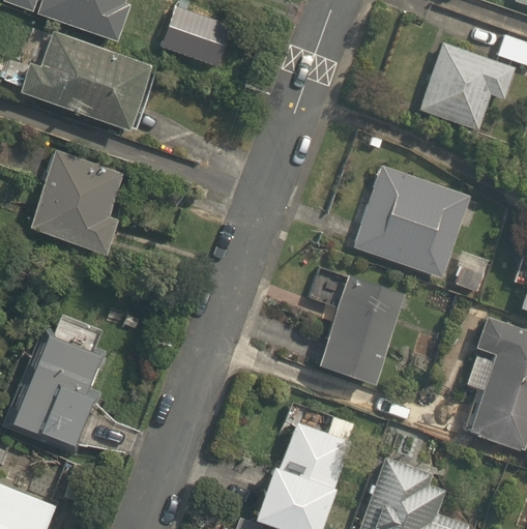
[(34,13),(37,0),(5,0),(4,4),(34,13)]
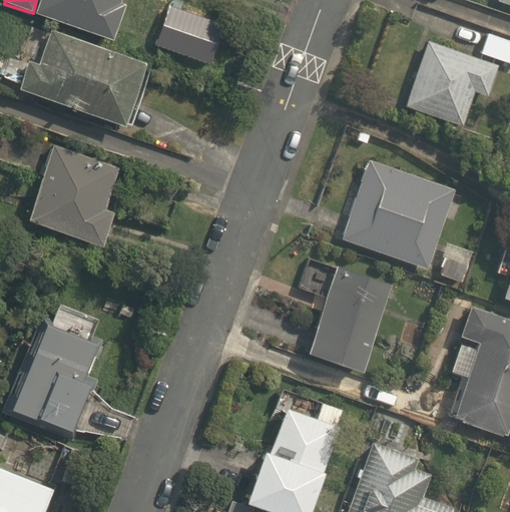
[(40,0),(36,13),(114,42),(127,7),(120,4),(121,0),(40,0)]
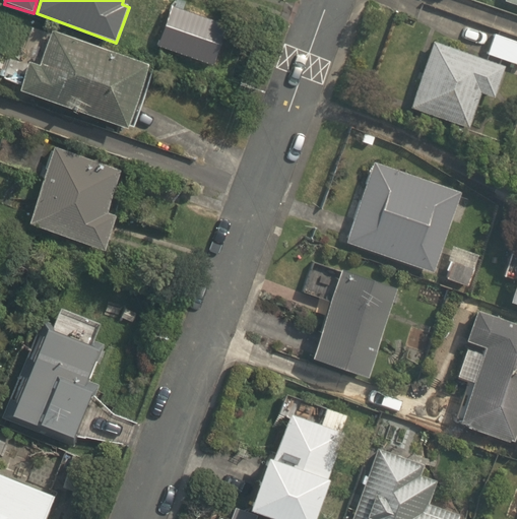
[(21,91),(127,129),(149,66),(53,30),(40,67),(31,64),(21,91)]
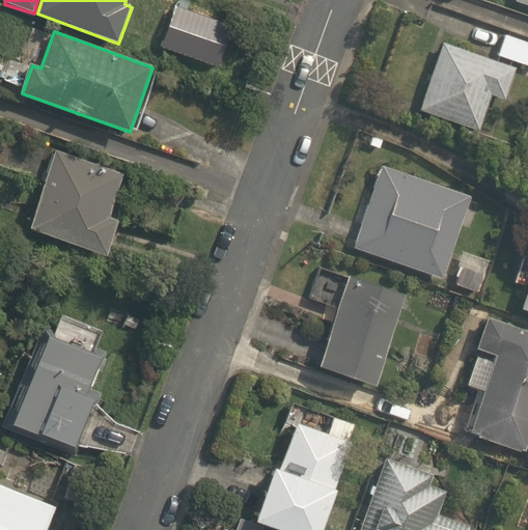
[(500,55),(527,62),(527,43),(505,36),(500,55)]
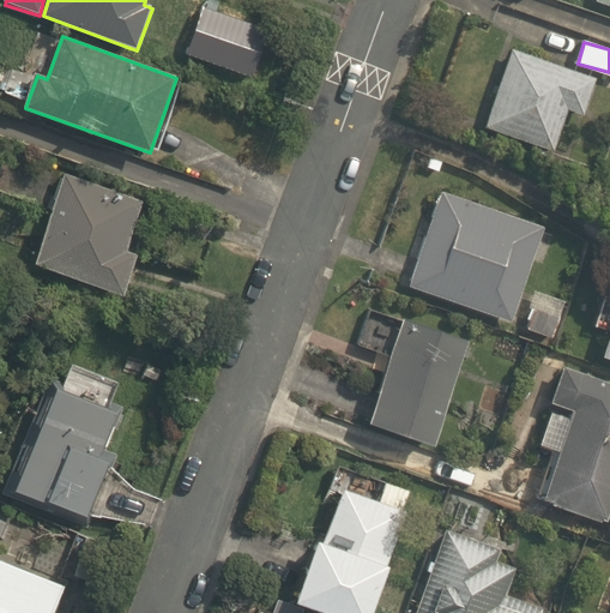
[(487,127),(554,151),(568,110),(584,116),(597,82),(513,52),(487,127)]
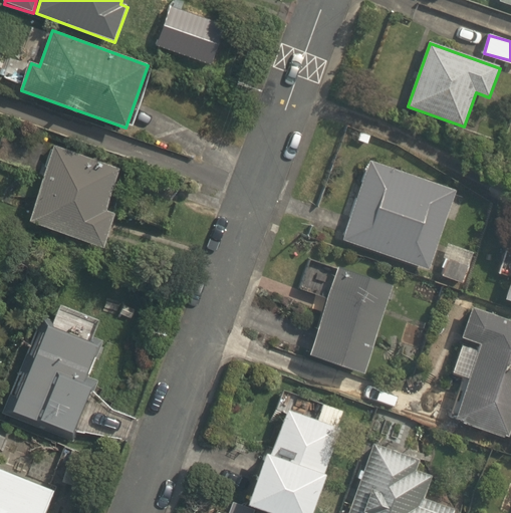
[(28,221),(101,248),(113,212),(106,210),(120,169),(56,145),(28,221)]
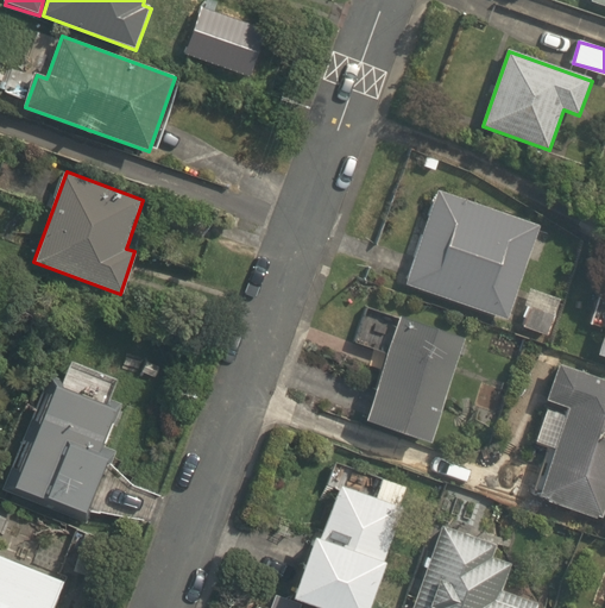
[(407,284),(508,319),(540,226),(439,190),(407,284)]
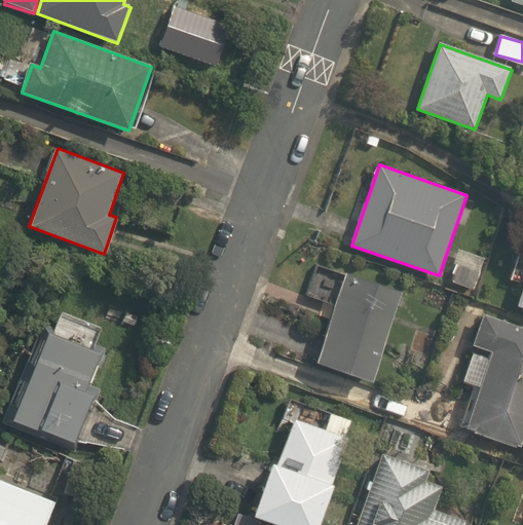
[(451,283),(476,293),(488,263),(457,250),(451,263),(455,265),(451,274),(454,275),(451,283)]
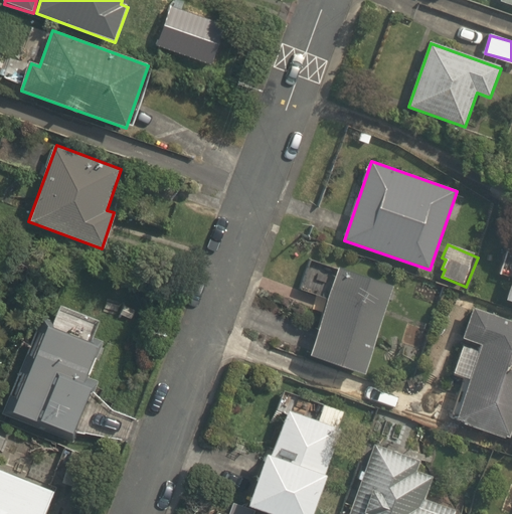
[(308,355),(362,373),(391,287),(338,269),(308,355)]
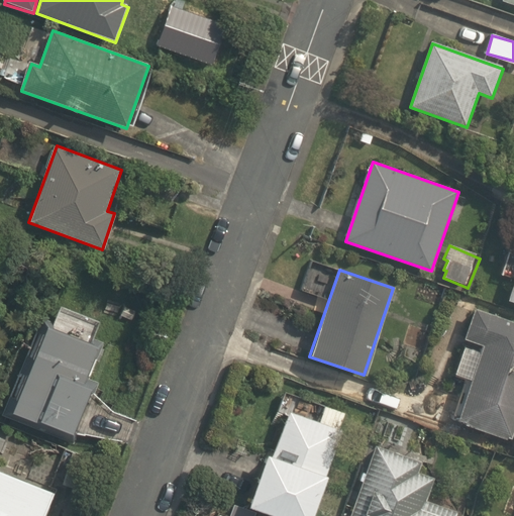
[(71,434),(89,389),(82,386),(96,347),(90,344),(99,321),(52,303),(10,411),(71,434)]
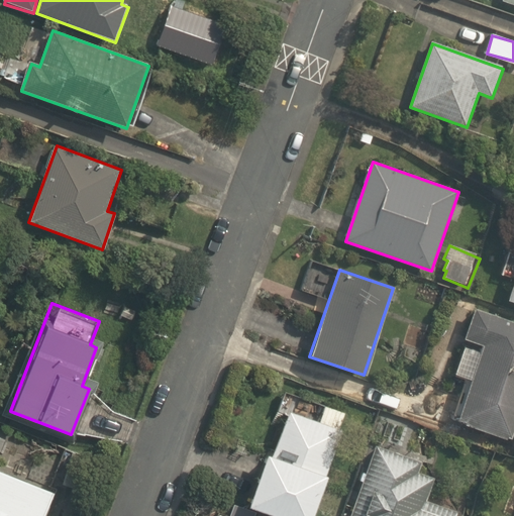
[(452,419),(510,439),(513,429),(513,322),(476,309),(452,375),(467,380),(452,419)]
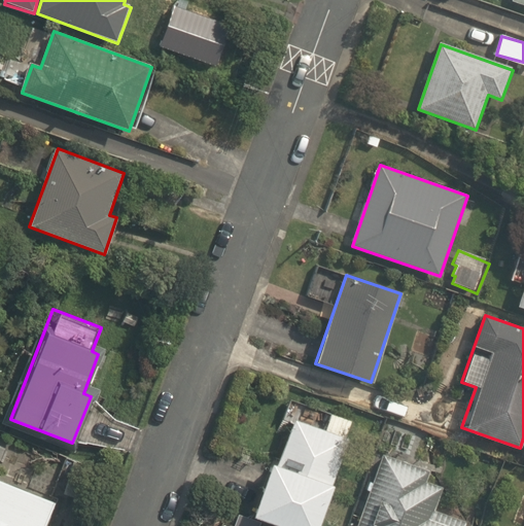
[(258,519),(279,525),(317,525),(349,441),(345,439),(352,420),(332,413),(325,430),(294,419),(258,519)]
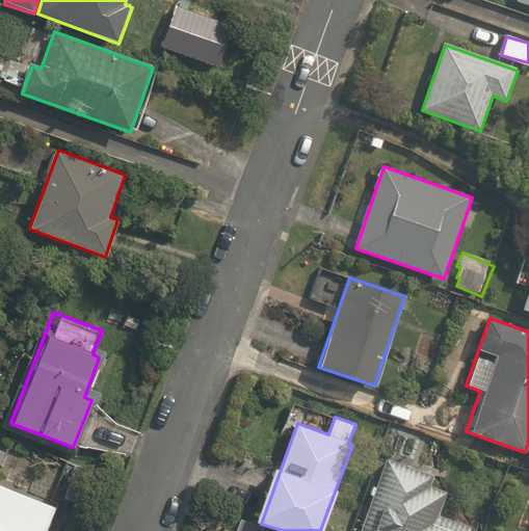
[(468,530),(470,526),(438,514),(446,492),(428,485),(432,475),(388,460),(362,530),(468,530)]
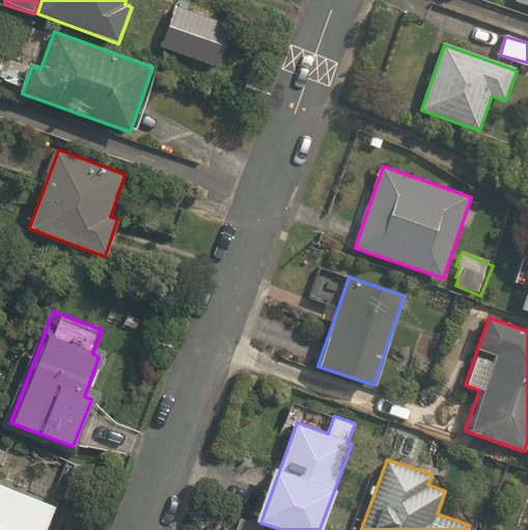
[(81,504),(92,472),(76,466),(64,498),(81,504)]
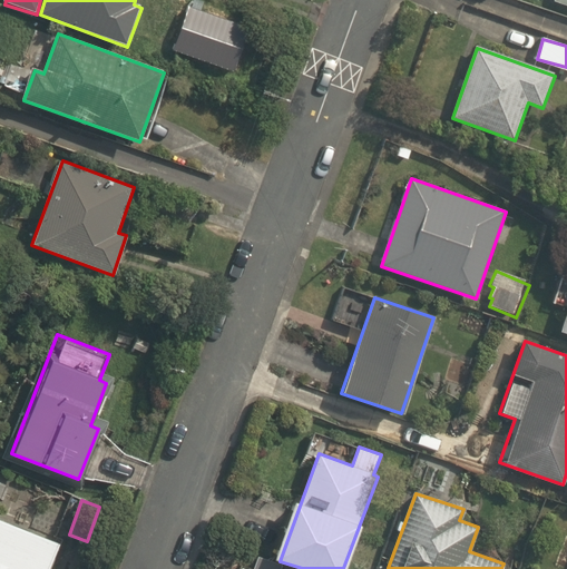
[(47,568),(58,543),(0,521),(0,568),(47,568)]
